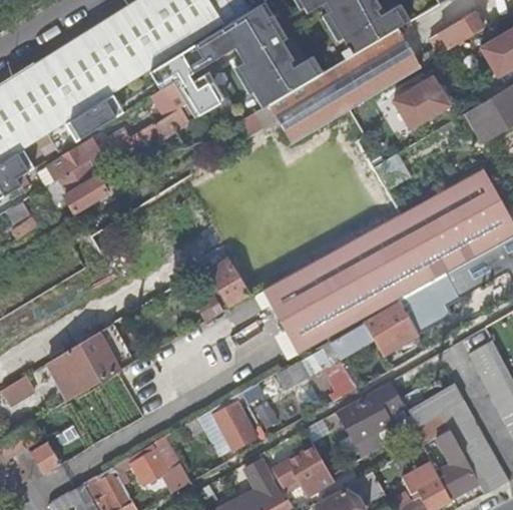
[(0,164),(15,155),(162,64),(178,53),(179,52),(223,25),(207,0),(135,0),(48,56),(0,85),(0,164)]
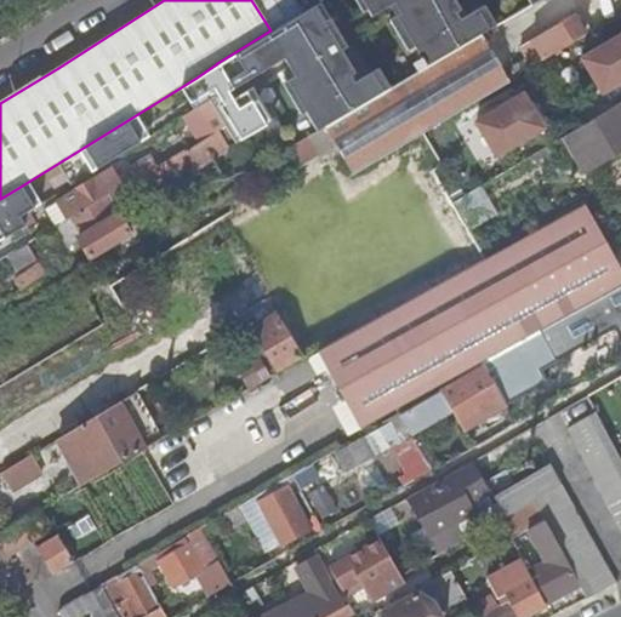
[(506,69),(512,79),(586,34),(575,13),(522,45),(528,56),(506,69)]
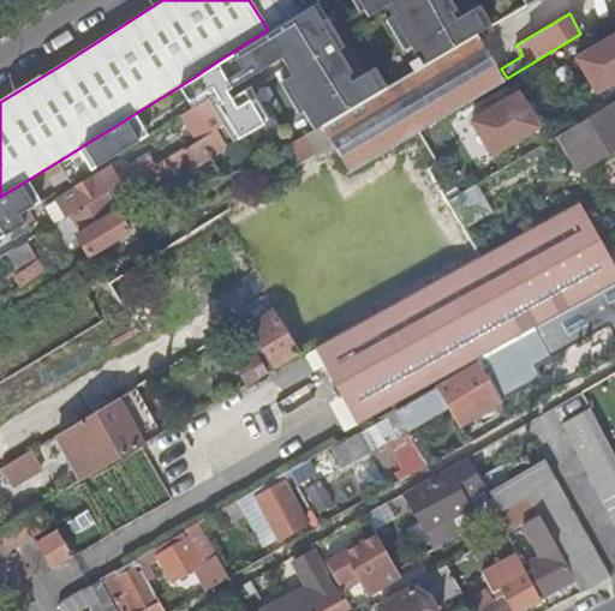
[(317,115),(322,124),(399,79),(475,34),(469,24),(317,115)]
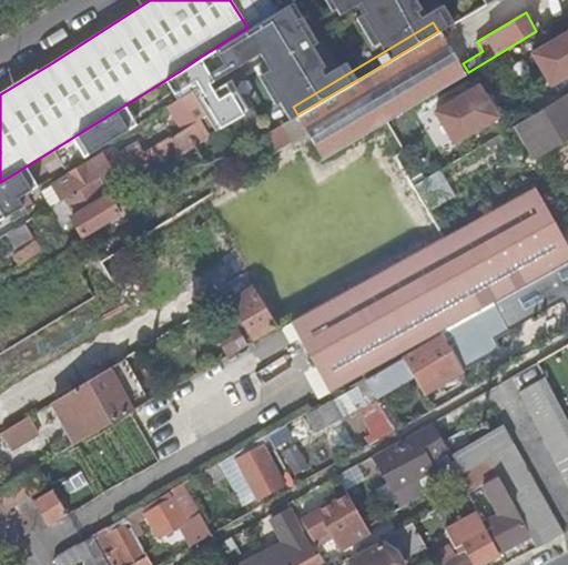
[(466,73),(440,30),(438,31),(368,73),(297,114),(296,115),(323,159),(466,73)]
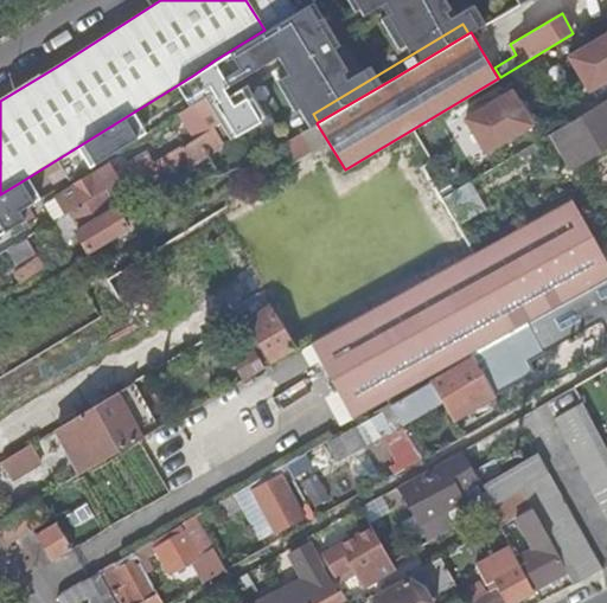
[(606,32),(568,56),(580,74),(606,57),(606,32)]
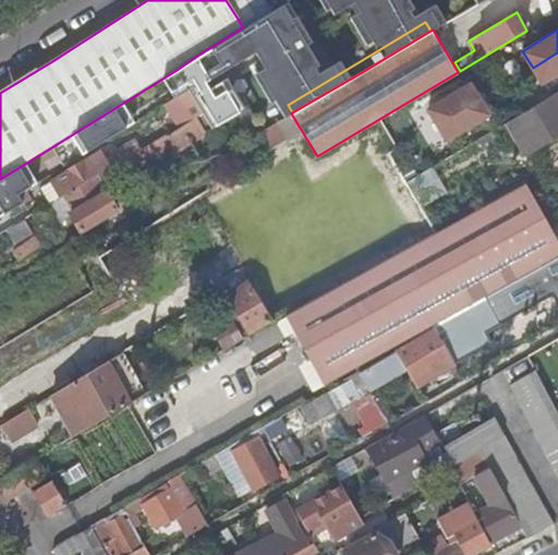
[(557,71),(557,52),(533,68),(542,82),(557,71)]
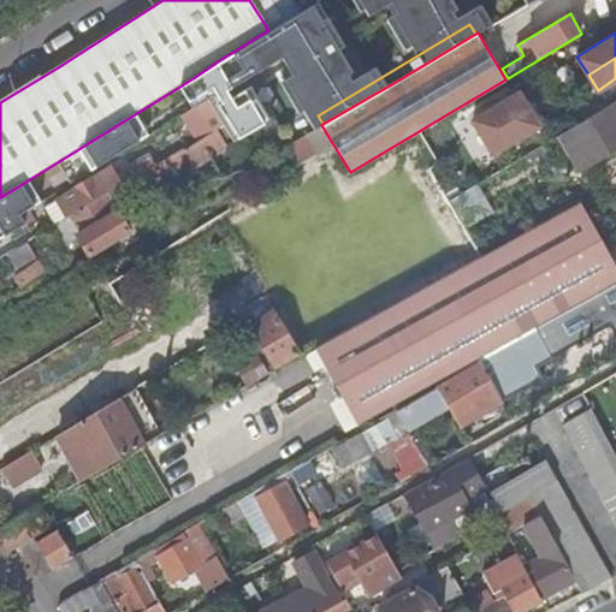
[(214,64),(195,77),(208,99),(224,124),(236,143),(258,130),(215,63),(214,64)]
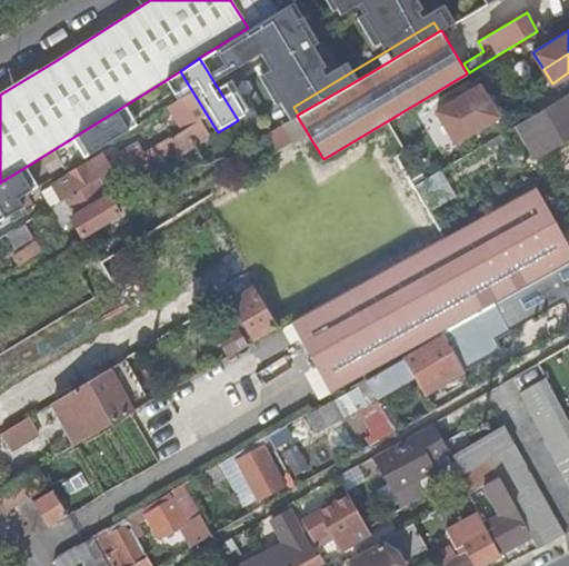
[(436,111),(446,128),(495,99),(492,96),(487,99),(482,92),(479,85),(436,111)]
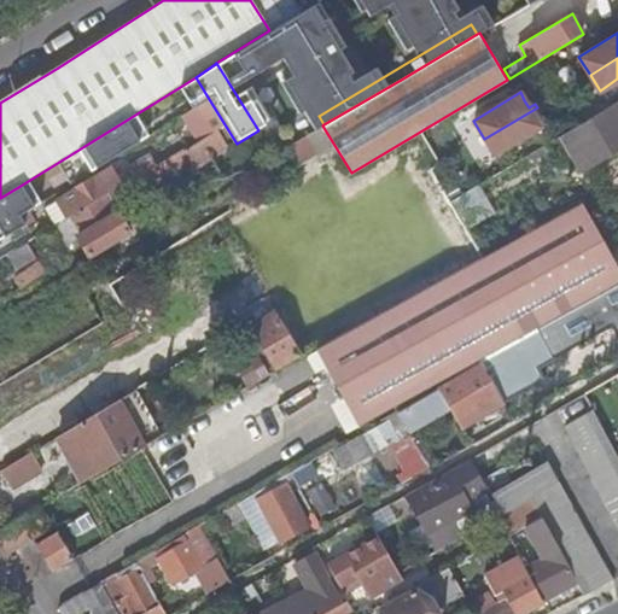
[(531,97),(524,100),(529,107),(535,104),(531,97)]
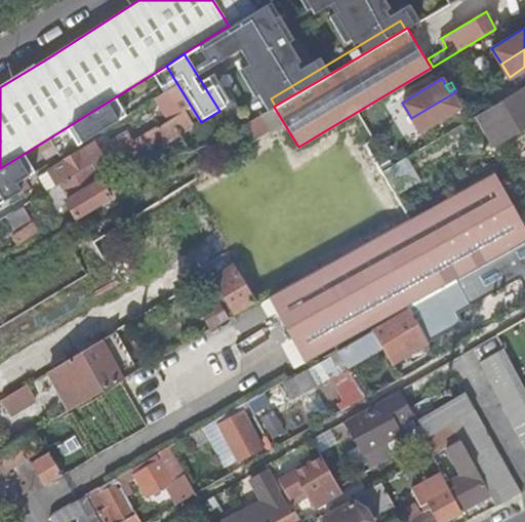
[(158,96),(171,118),(186,110),(191,106),(177,84),(158,96)]
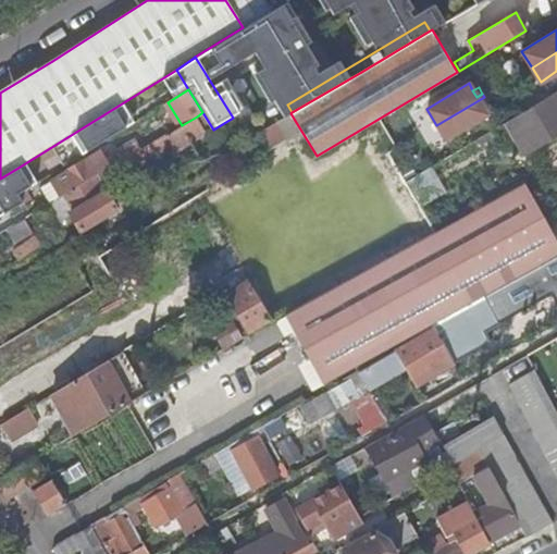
[(556,95),(522,115),(520,112),(506,121),(517,137),(532,128),(540,143),(556,132),(556,95)]
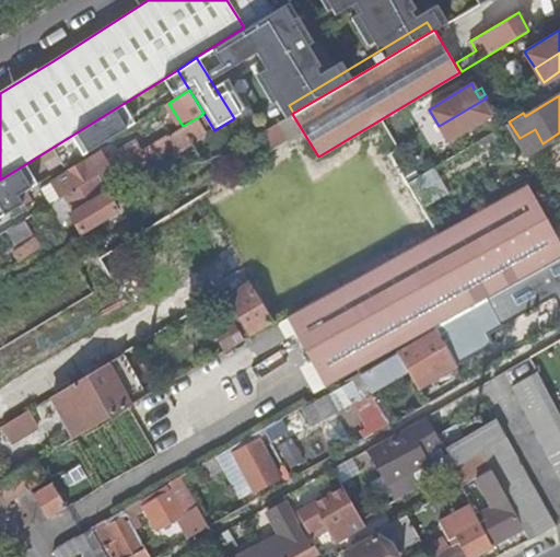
[(284,118),(271,96),(240,115),(253,137),(258,134),(281,120),(284,118)]
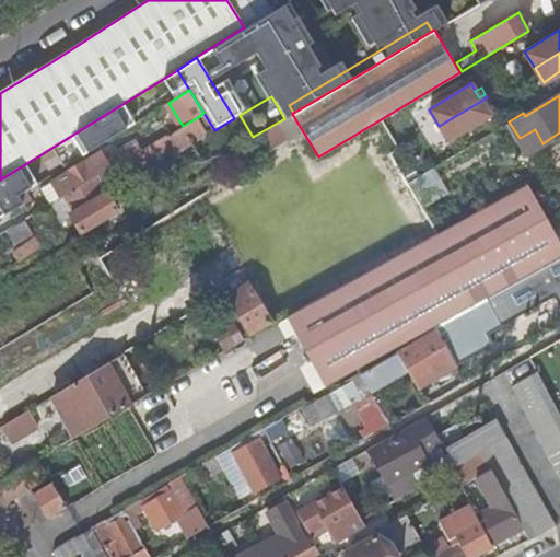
[(496,111),(487,97),(439,126),(447,139),(496,111)]
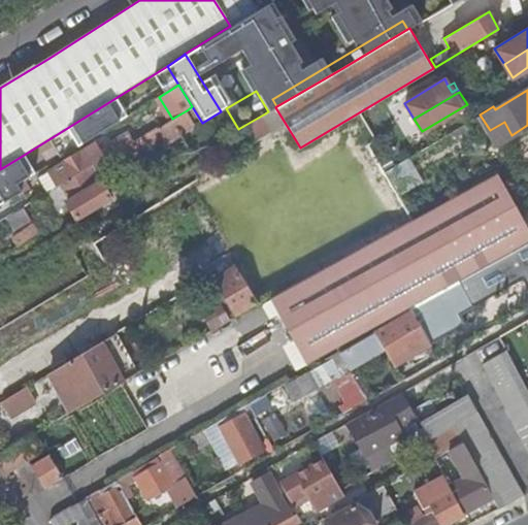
[(197,126),(202,123),(192,106),(187,110),(197,126)]
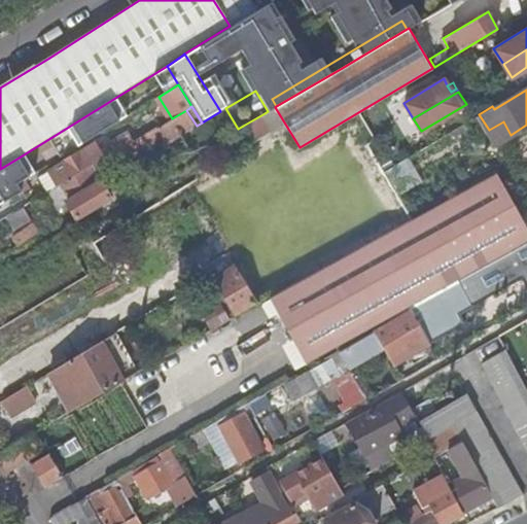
[(168,143),(197,126),(186,110),(172,118),(134,141),(50,189),(47,191),(57,209),(68,203),(77,218),(112,199),(100,176),(146,148),(146,147),(164,137),(168,143)]
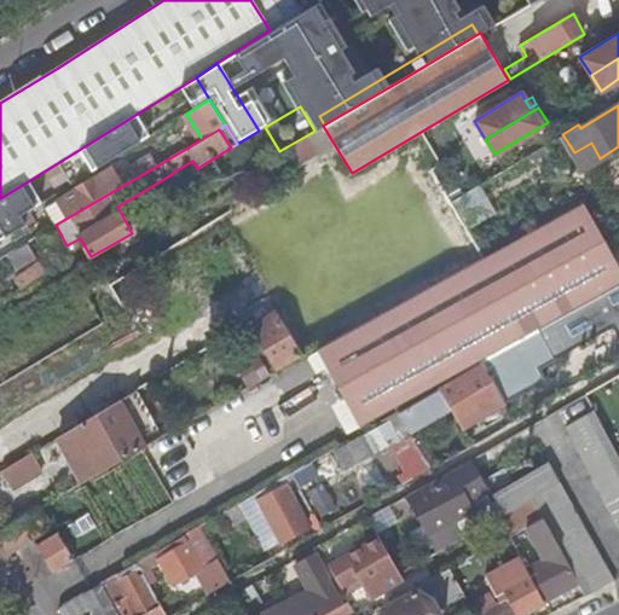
[(317,145),(311,133),(285,148),(296,168),(316,157),(311,149),(317,145)]
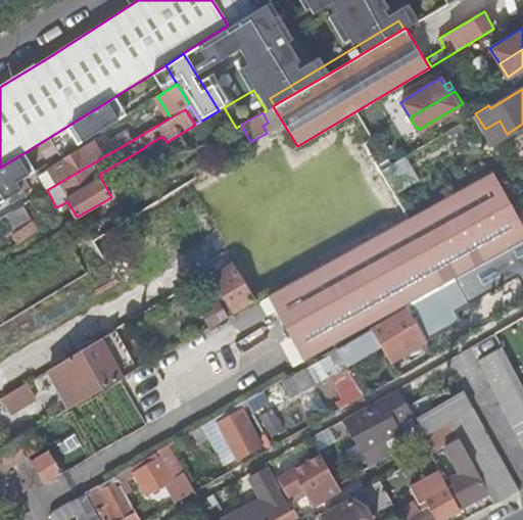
[(500,121),(485,129),(493,142),(507,134),(500,121)]
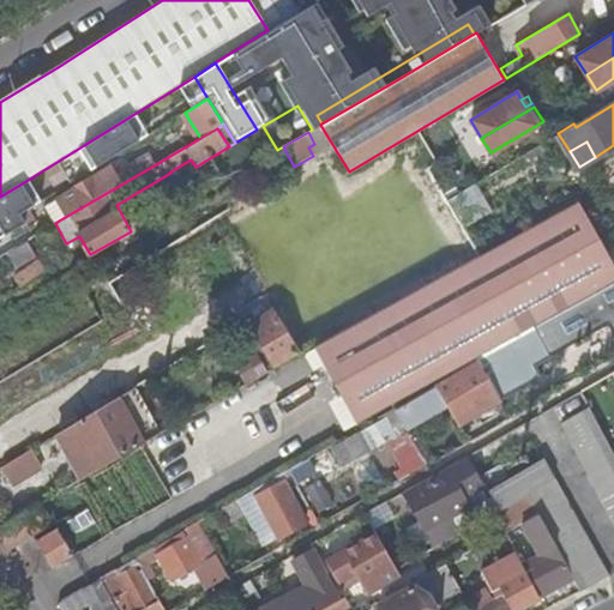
[(55,213),(59,221),(156,164),(150,152),(128,167),(131,170),(119,179),(112,167),(58,199),(62,209),(55,213)]
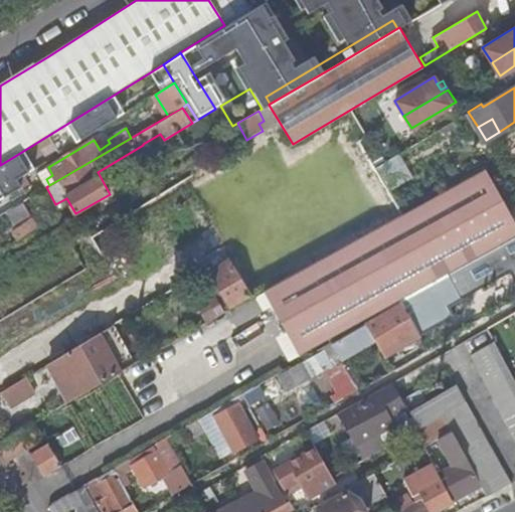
[(447,155),(433,133),(375,167),(388,189),(447,155)]
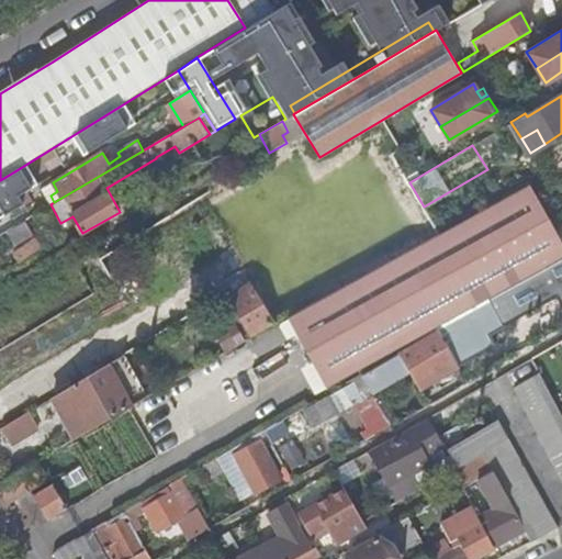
[(260,258),(266,268),(292,313),(440,232),(424,207),(409,182),(392,155),(335,189),(345,208),(260,258)]
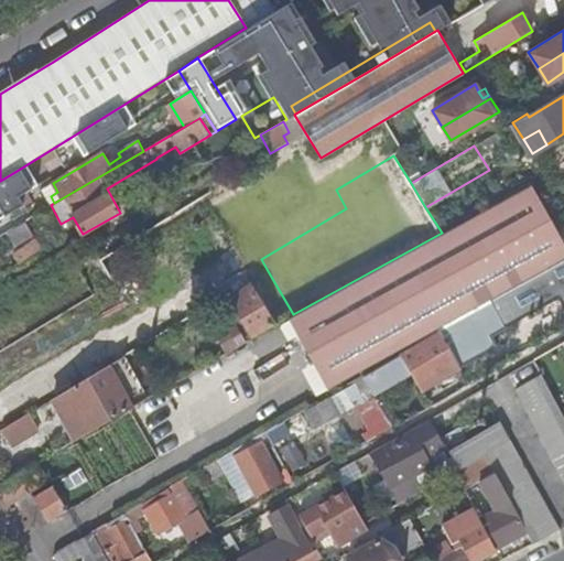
[(43,172),(47,181),(69,166),(65,159),(43,172)]
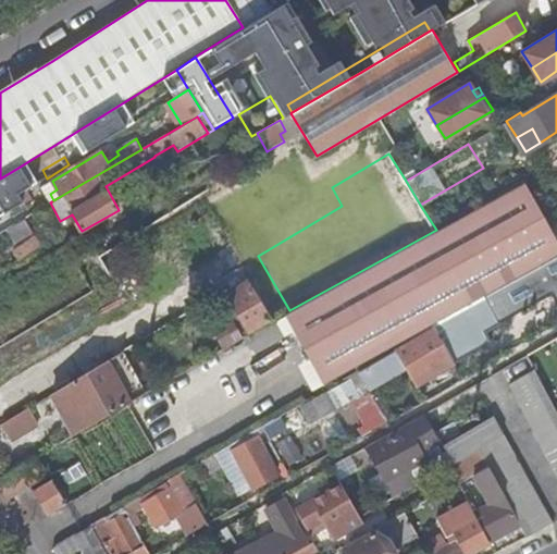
[(25,184),(16,169),(0,179),(0,225),(22,212),(11,194),(25,184)]
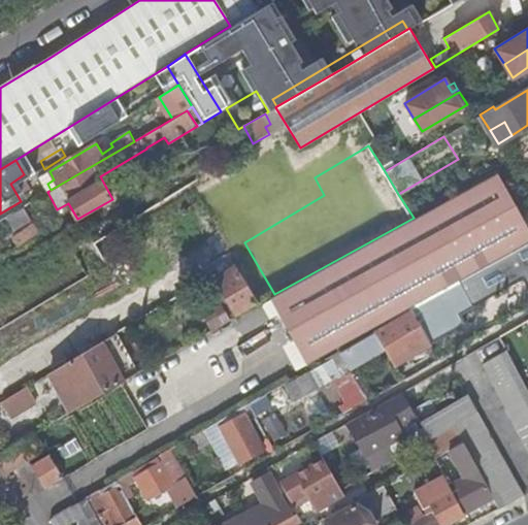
[(482,268),(516,249),(527,241),(527,226),(517,207),(495,170),(414,218),(269,299),(276,314),(292,340),(305,366),(468,274),(482,268)]
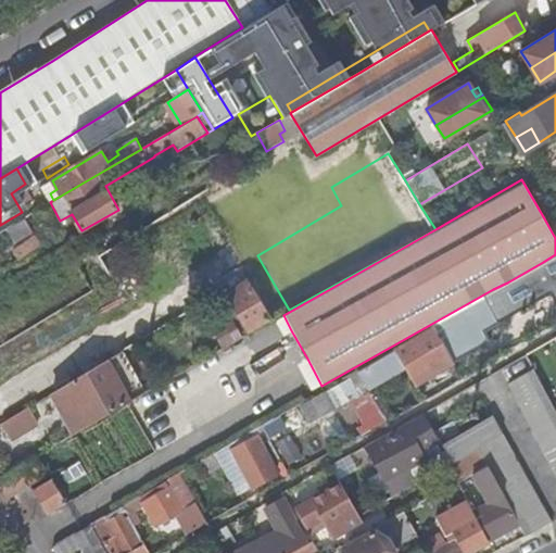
[(7,228),(15,242),(34,231),(25,217),(7,228)]
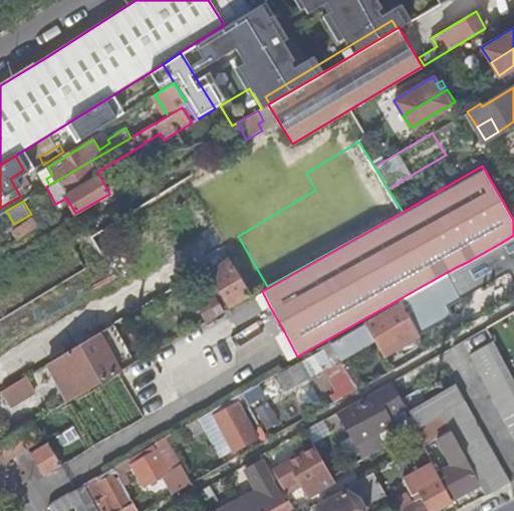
[(513,235),(502,242),(504,245),(513,238),(513,235)]
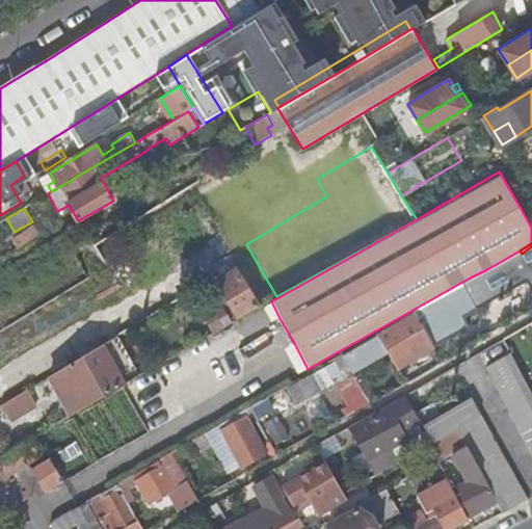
[(531,249),(523,256),(531,272),(531,249)]
